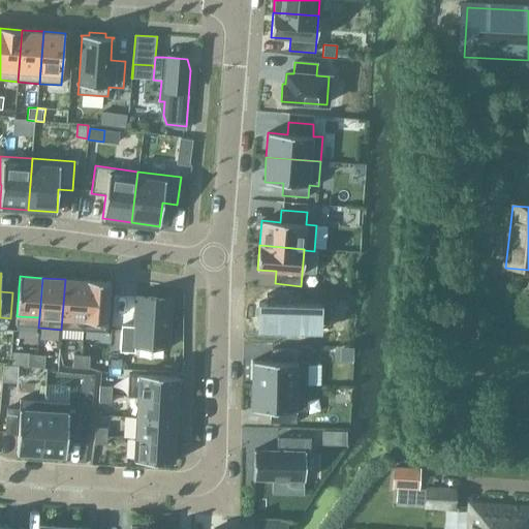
[(61,330),(84,331),(88,281),(87,281),(65,279),(61,330)]
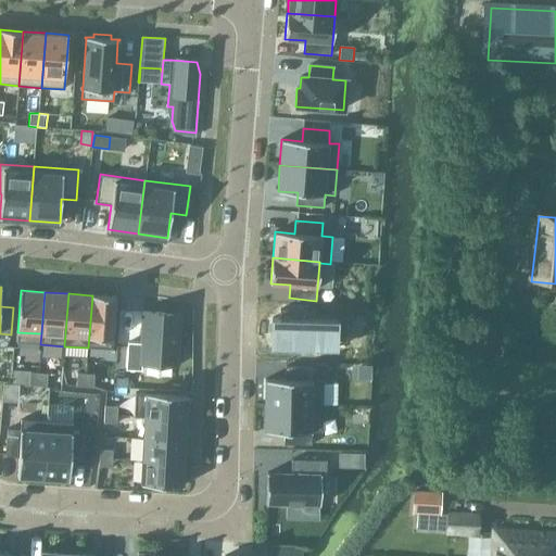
[(92,295),(88,348),(112,350),(116,297),(92,295)]
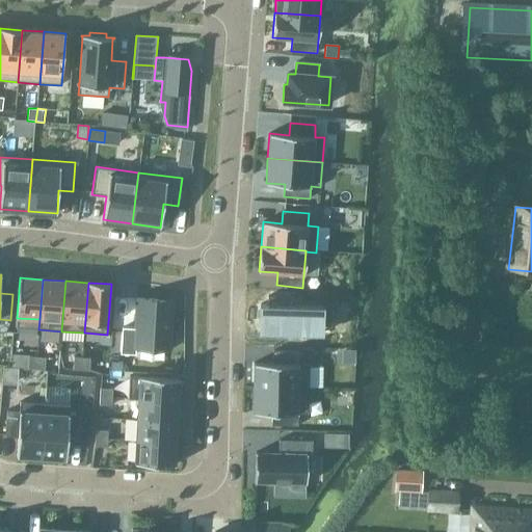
[(260,310),(259,328),(260,328),(260,334),(266,334),(266,335),(312,337),(312,335),(322,336),(322,330),(323,330),(324,317),(322,317),(323,307),(284,306),(284,296),(268,296),(268,304),(261,304),(261,310),(260,310)]
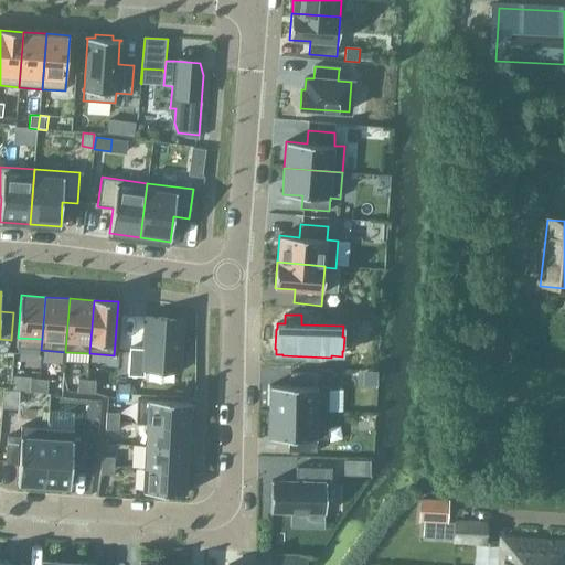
[(130,348),(128,375),(145,376),(145,370),(180,372),(183,319),(146,317),(145,349),(130,348)]
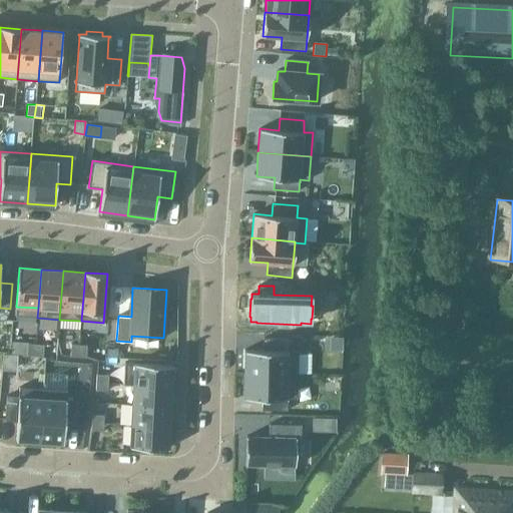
[(244,374),(298,375),(299,352),(289,351),(289,339),(264,339),(264,351),(245,350),(244,374)]
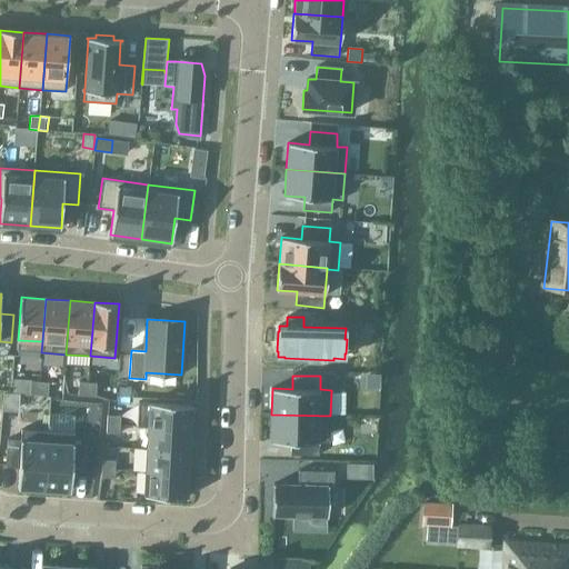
[(40,382),(31,381),(30,395),(39,396),(40,382)]
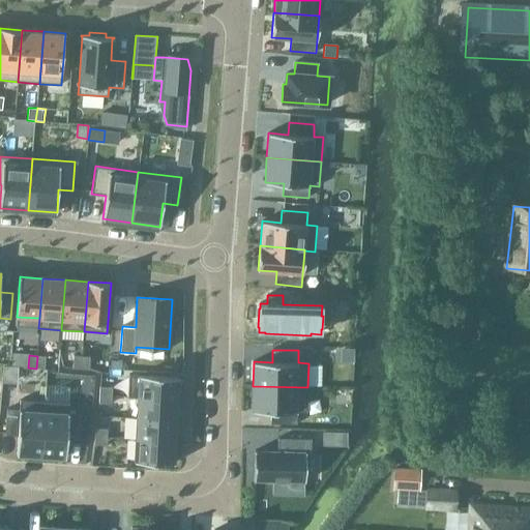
[(36,369),(45,369),(46,356),(37,356),(36,369)]
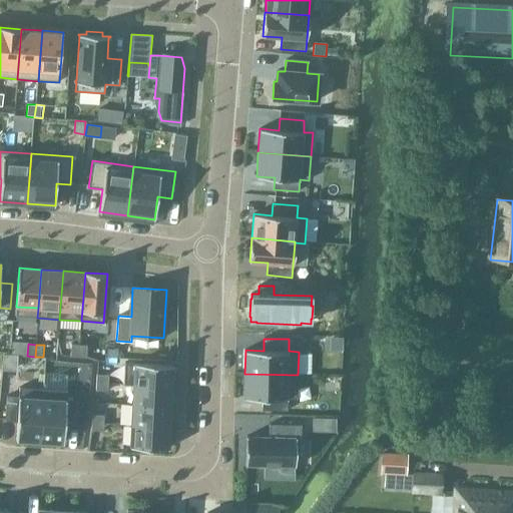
[(79,345),(71,345),(70,357),(78,357),(79,345)]
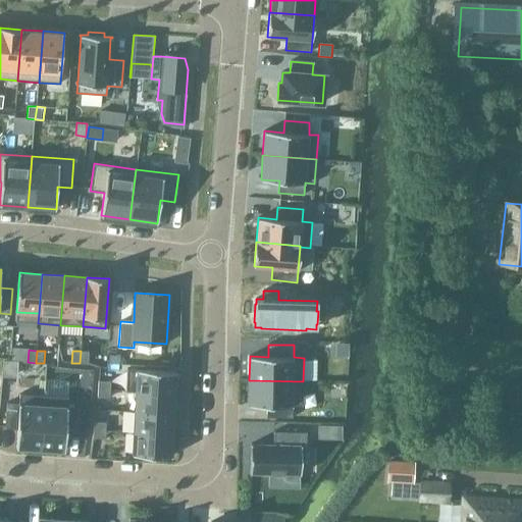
[(80,363),(88,364),(89,352),(81,351),(80,363)]
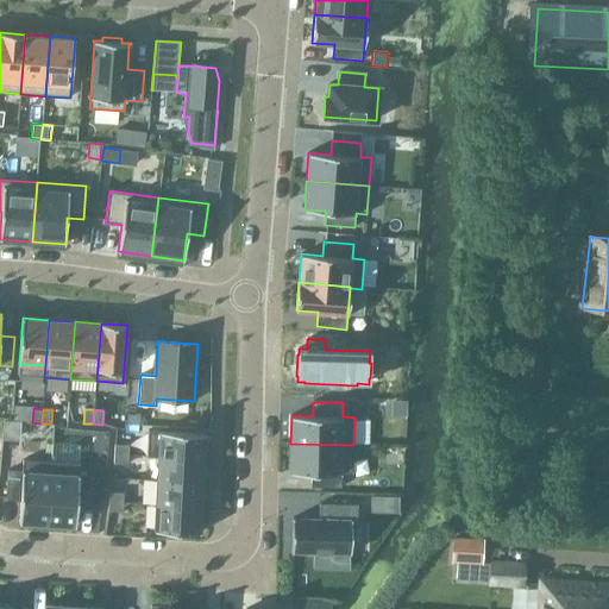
[(129,415),(129,425),(140,425),(142,415),(129,415)]
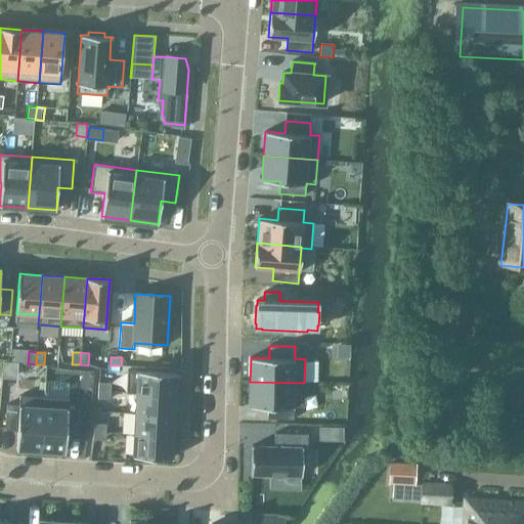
[(177,373),(128,370),(127,393),(136,394),(136,392),(176,394),(177,373)]
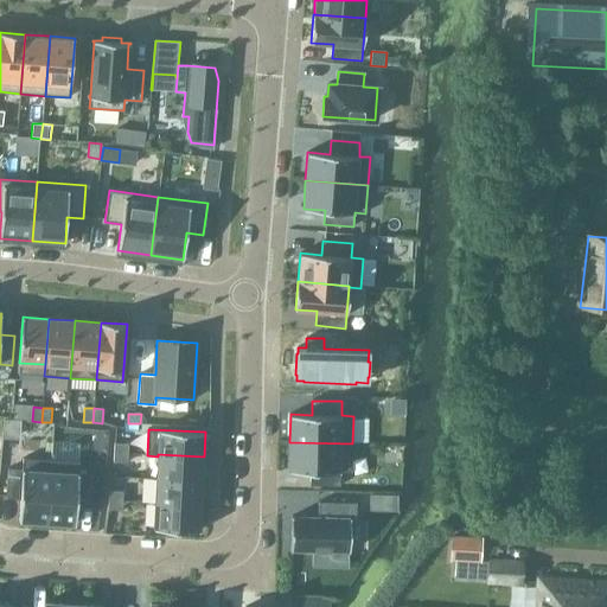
[(289,442),(288,471),(311,471),(311,485),(340,486),(340,472),(351,472),(352,443),(289,442)]
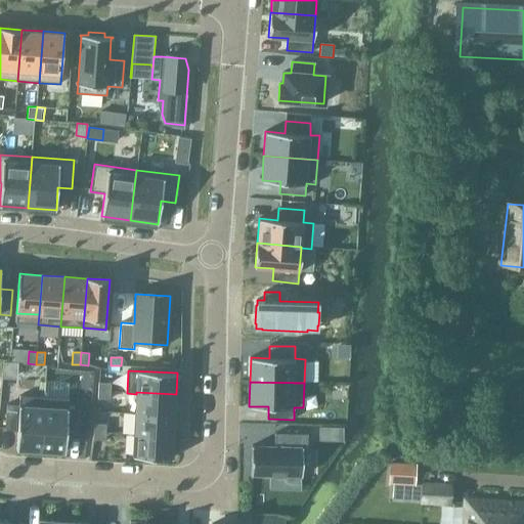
[(111,391),(112,383),(99,383),(98,391),(111,391)]
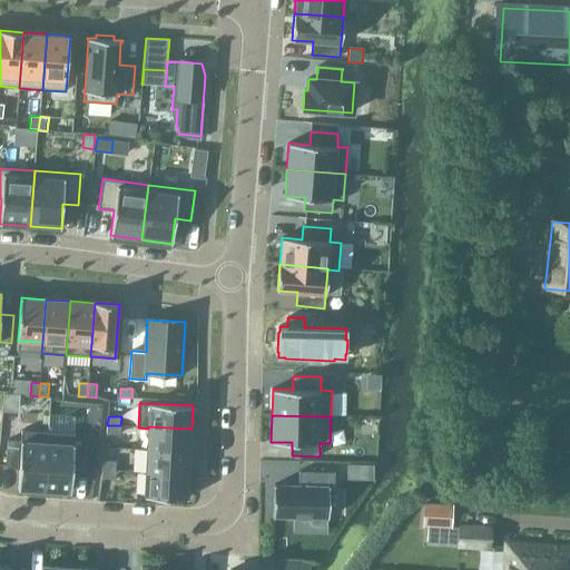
[(107,425),(107,434),(120,434),(120,425),(107,425)]
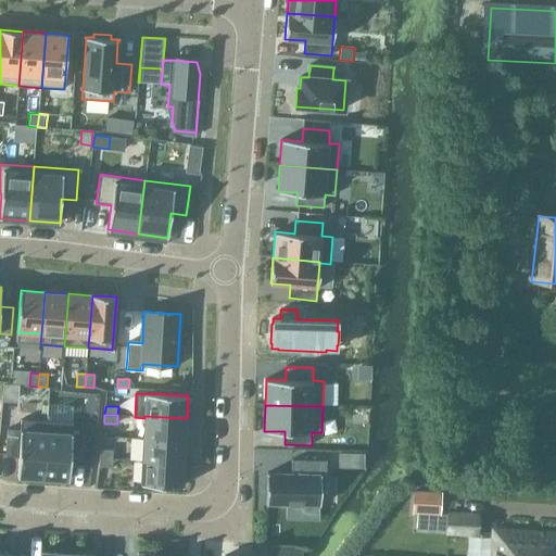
[(187,418),(144,416),(144,418),(143,439),(186,441),(187,418)]
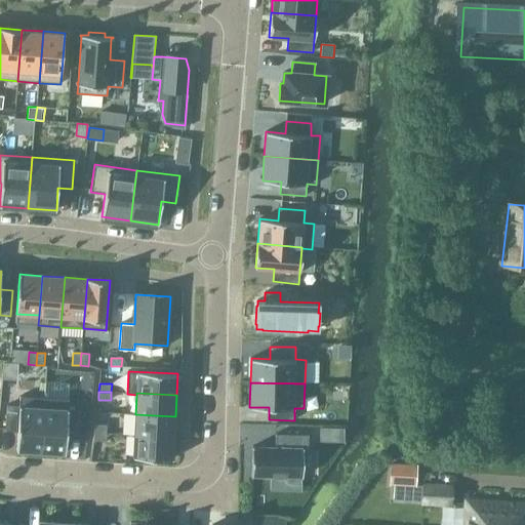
[(44,408),(41,452),(66,453),(67,435),(79,436),(80,410),(68,409),(69,400),(43,398),(43,408),(44,408)]
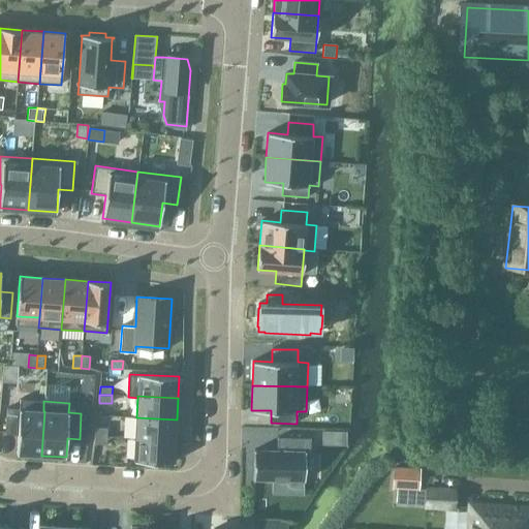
[(44,411),(43,411),(7,408),(5,434),(18,435),(17,454),(41,456),(44,411)]
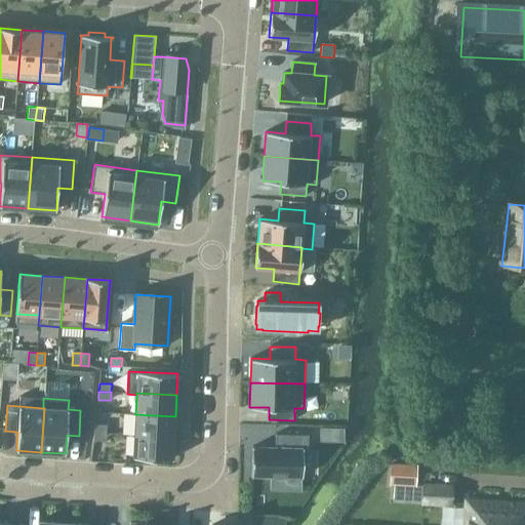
[(175,416),(135,414),(134,436),(173,438),(175,416)]
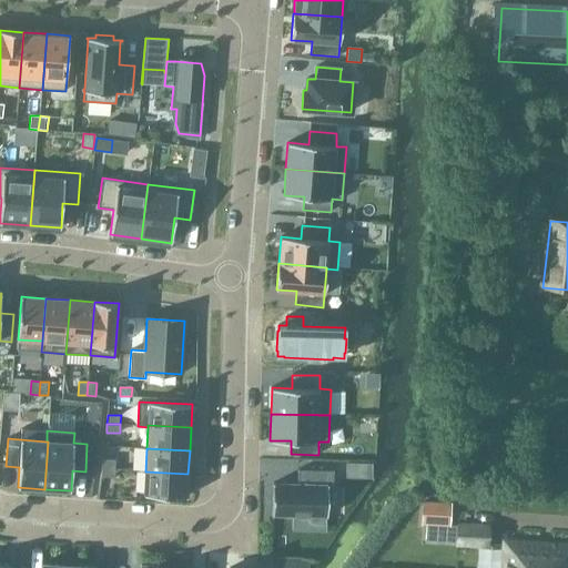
[(115,469),(115,460),(102,459),(102,468),(115,469)]
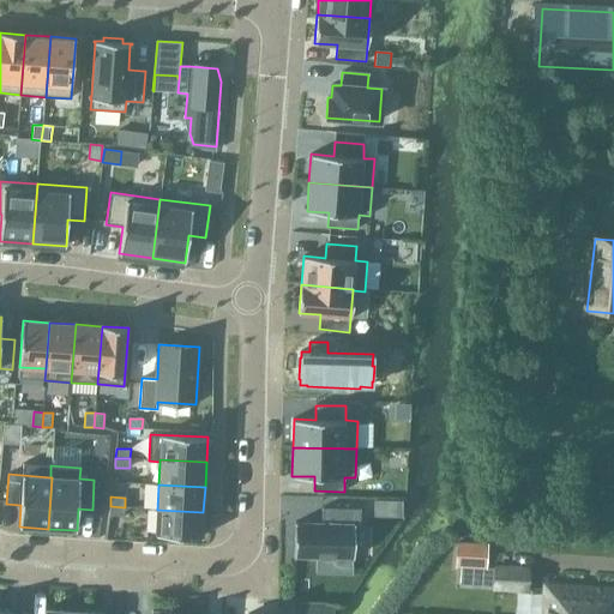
[(402,516),(402,501),(374,500),(374,515),(402,516)]
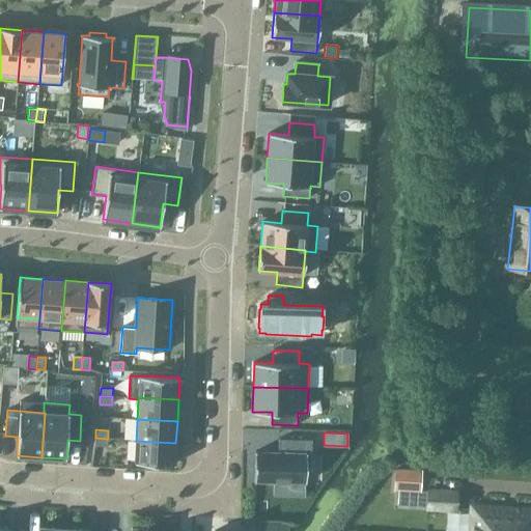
[(95,438),(94,446),(107,447),(108,439),(95,438)]
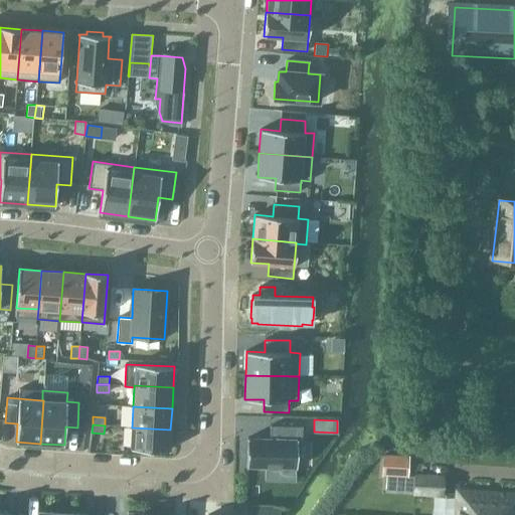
[(270,440),(247,439),(247,467),(298,468),(298,442),(302,442),(303,426),(271,426),(270,440)]
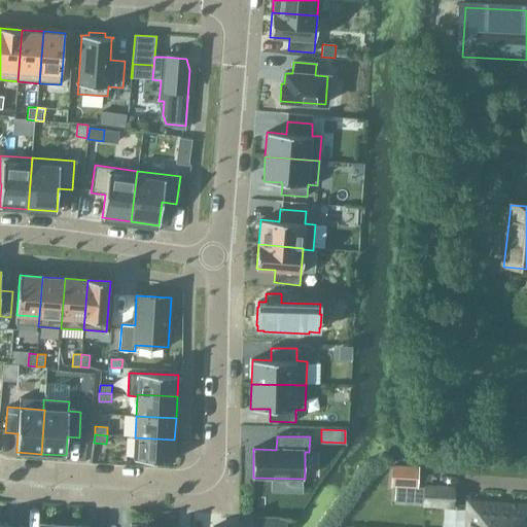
[(174,440),(135,437),(134,459),(173,461),(174,440)]
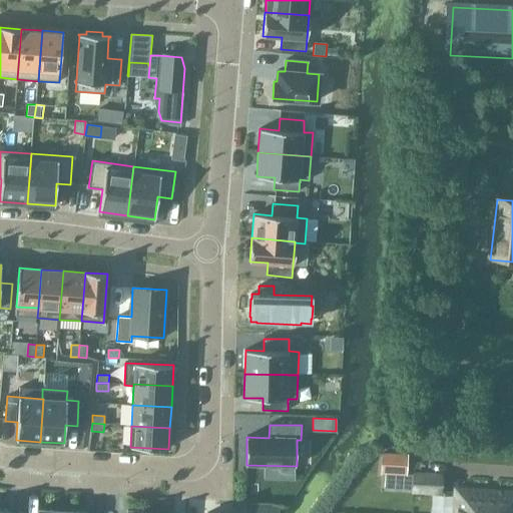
[(381,471),(381,472),(386,472),(407,474),(407,472),(408,456),(382,454),(381,471)]
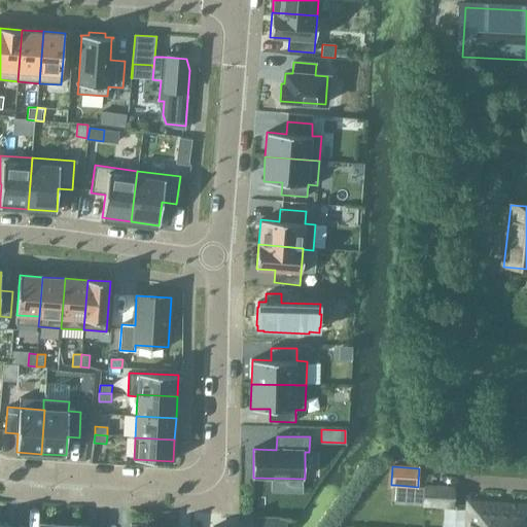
[(396,485),(395,501),(424,503),(425,487),(423,487),(418,487),(396,485)]
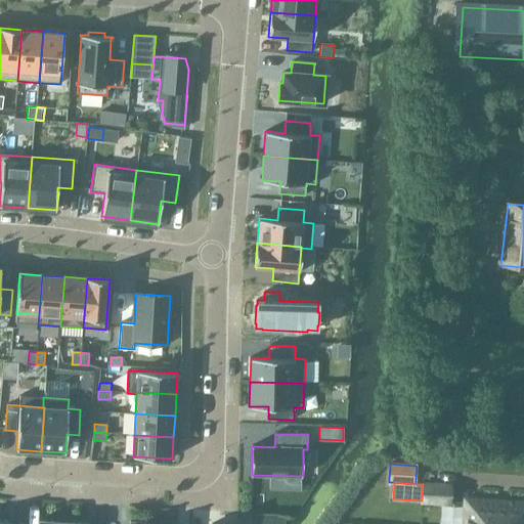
[(423,484),(422,500),(450,503),(451,486),(423,484)]
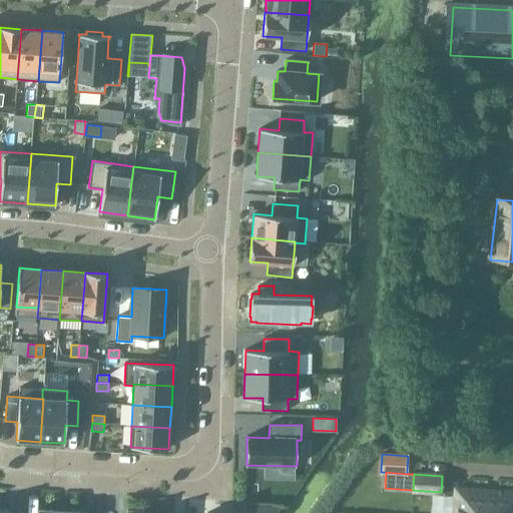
[(512,512),(512,492),(460,489),(457,512),(512,512)]
